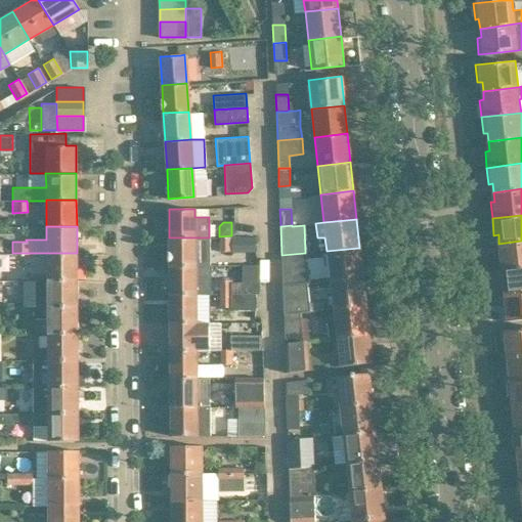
[(220,252),(255,251),(255,236),(220,236),(220,252)]
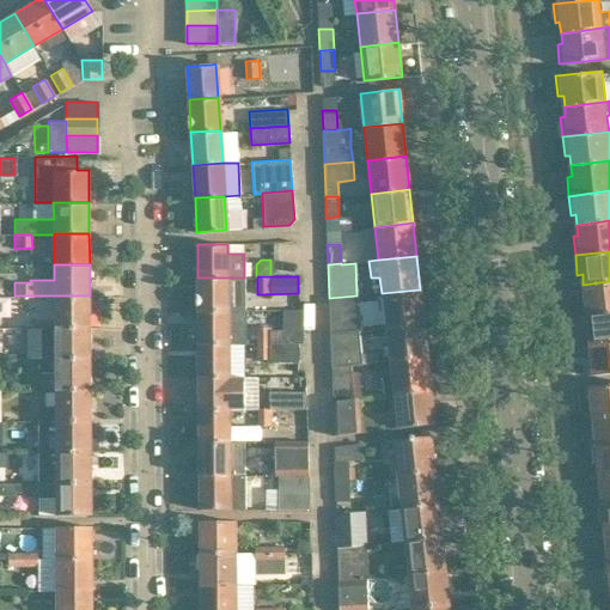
[(244,310),(244,278),(227,278),(197,278),(197,311),(229,310),(244,310)]
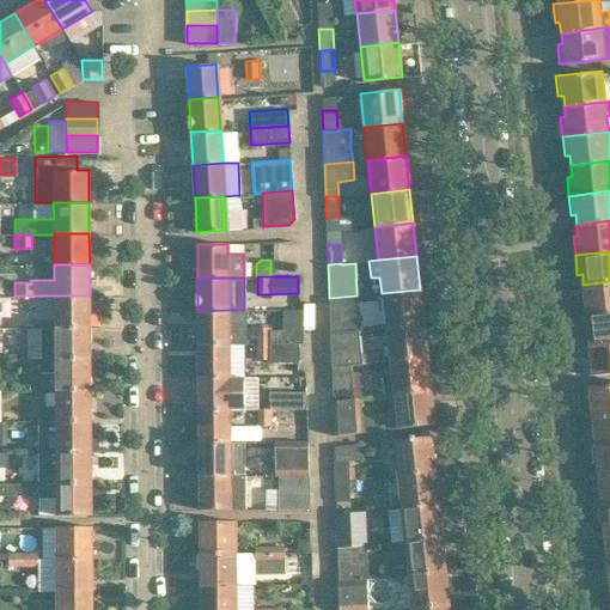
[(609,311),(609,281),(583,285),(584,296),(579,296),(581,315),(609,311)]
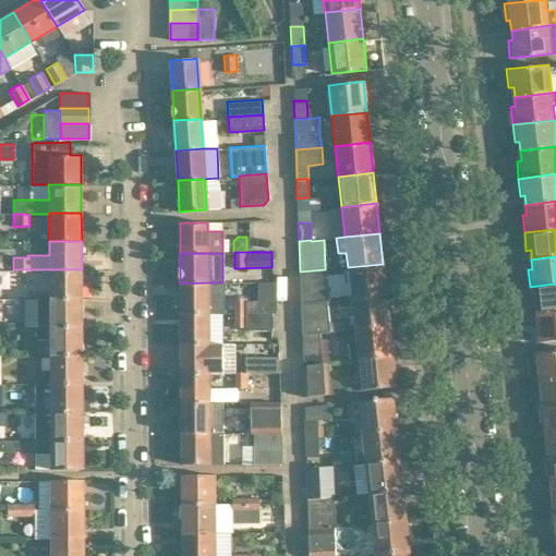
[(383,264),(348,267),(351,298),(386,294),(383,264)]
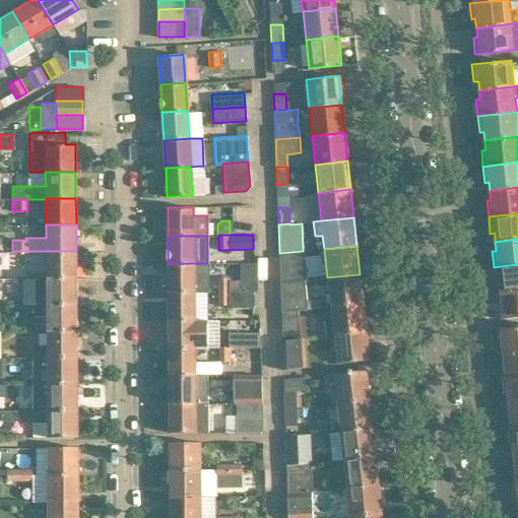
[(26,263),(26,251),(12,251),(13,263),(26,263)]
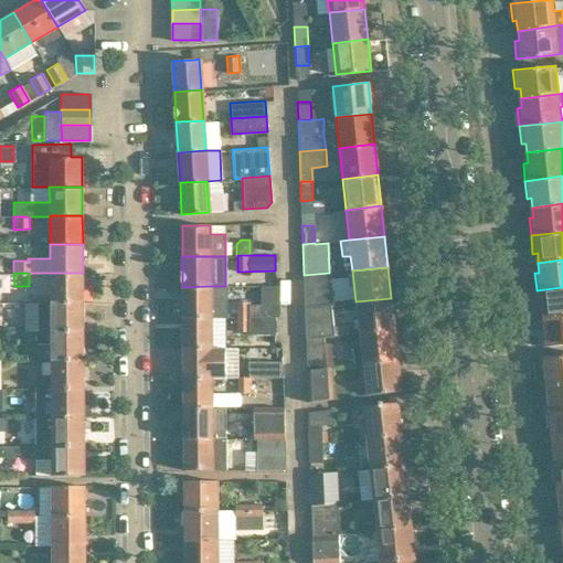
[(83,273),(51,273),(29,273),(51,274),(51,301),(83,301),(83,273)]
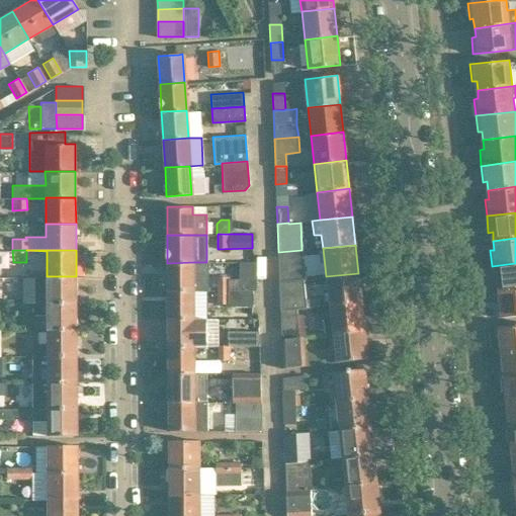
[(302,250),(278,252),(278,280),(303,278),(305,278),(302,250)]
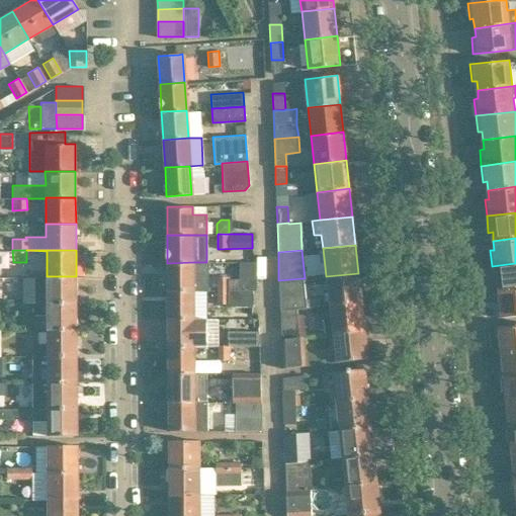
[(193,262),(167,263),(168,290),(193,290),(206,290),(206,262),(193,262)]
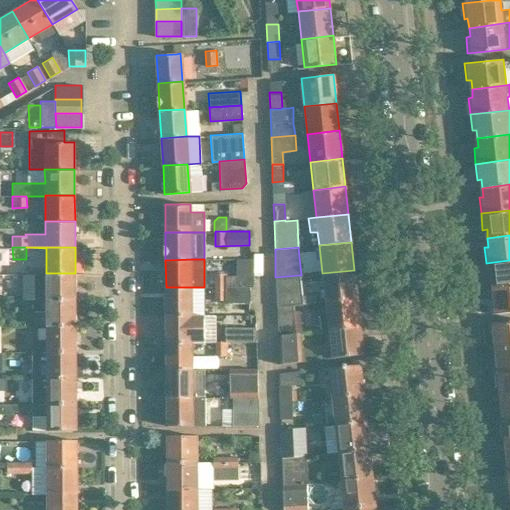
[(235,259),(235,274),(236,287),(249,286),(252,286),(252,259),(235,259)]
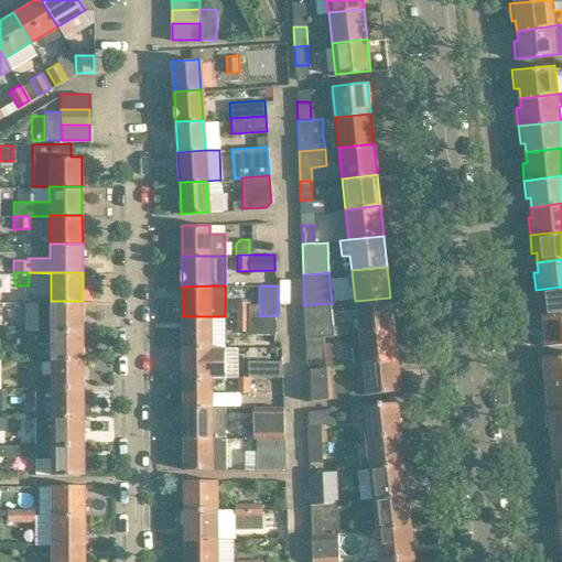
[(542,307),(543,316),(561,314),(561,287),(536,290),(538,307),(542,307)]
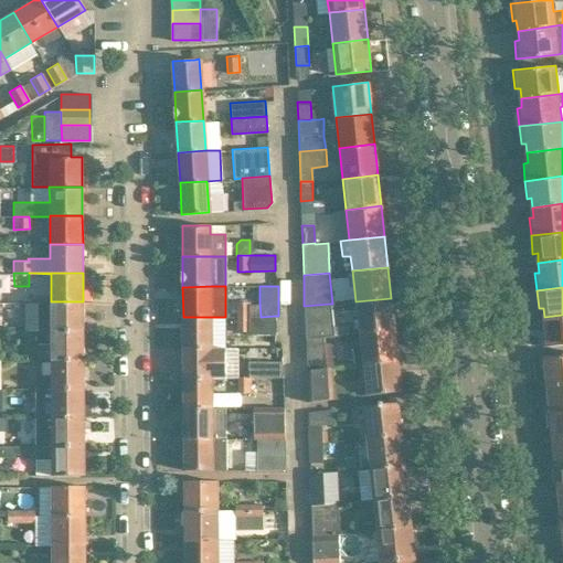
[(359,331),(394,328),(391,298),(356,301),(359,331)]
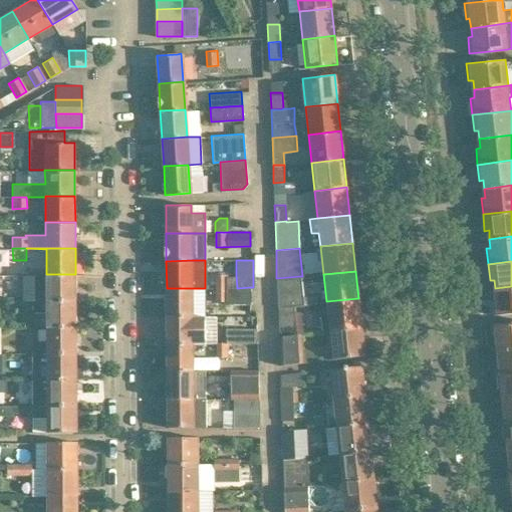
[(226,287),(226,273),(216,273),(216,287),(226,287)]
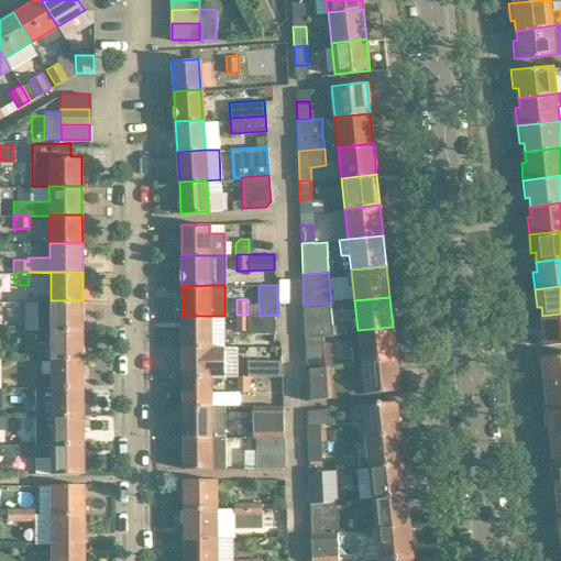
[(26,300),(25,325),(35,325),(35,300),(26,300)]
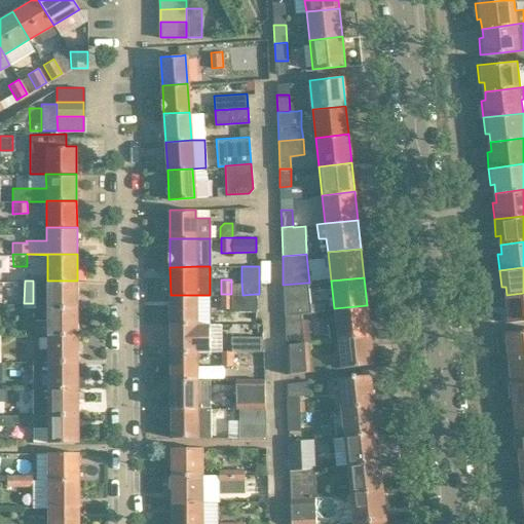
[(47,281),(34,281),(34,297),(34,307),(47,307),(77,307),(77,281),(47,281)]
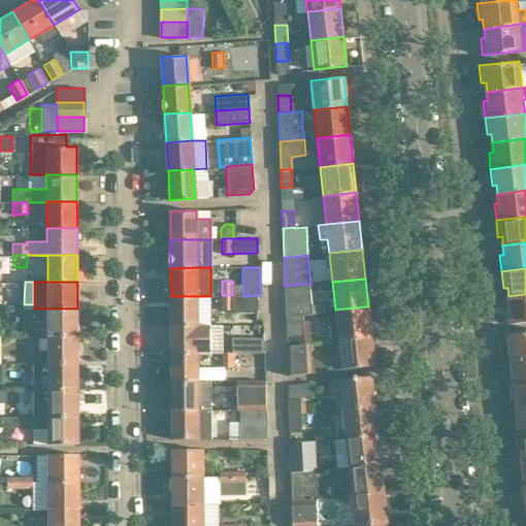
[(285,315),(302,314),(311,313),(310,304),(308,284),(284,286),(285,315)]
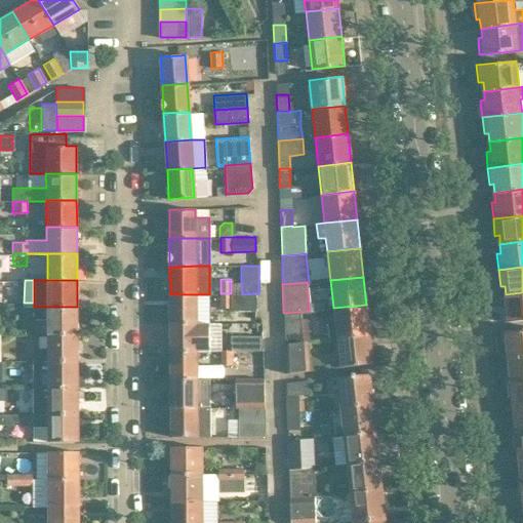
[(522,292),(506,294),(507,304),(501,305),(504,321),(522,319),(522,292)]
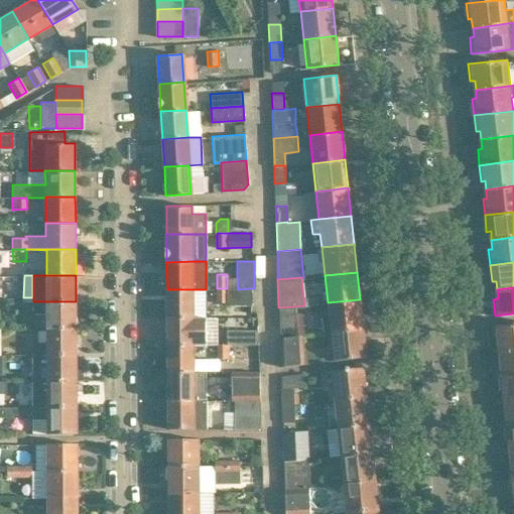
[(227,305),(251,305),(251,288),(238,289),(227,289),(227,288),(217,288),(217,303),(227,302),(227,305)]
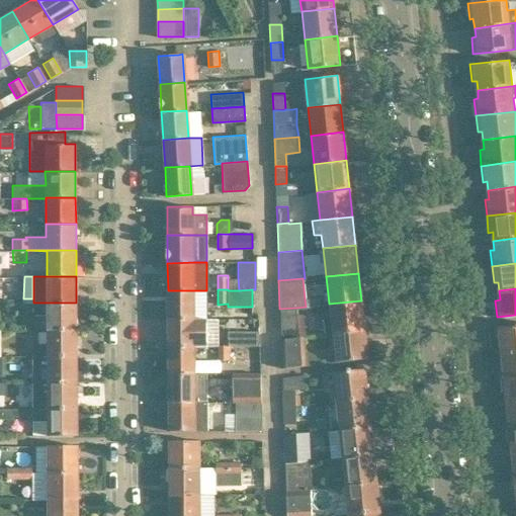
[(193,318),(193,290),(168,290),(168,318),(193,318)]
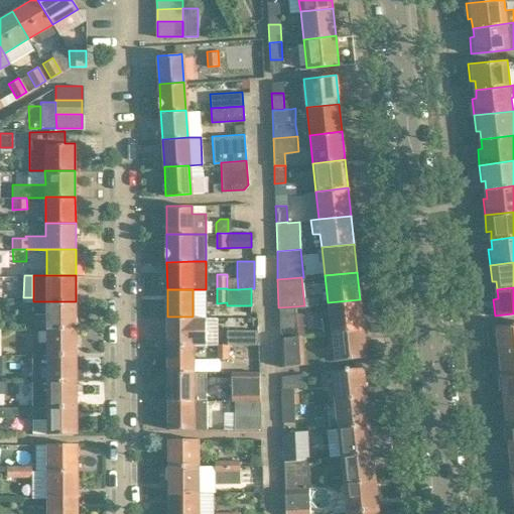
[(331,331),(363,327),(360,299),(328,302),(329,314),(320,315),(322,332),(331,331)]
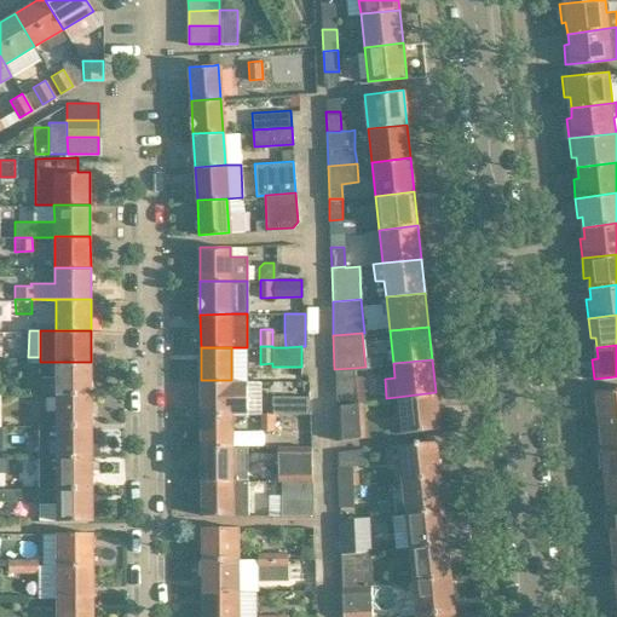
[(39,376),(56,376),(56,393),(91,393),(91,362),(56,362),(40,362),(39,362),(39,376)]
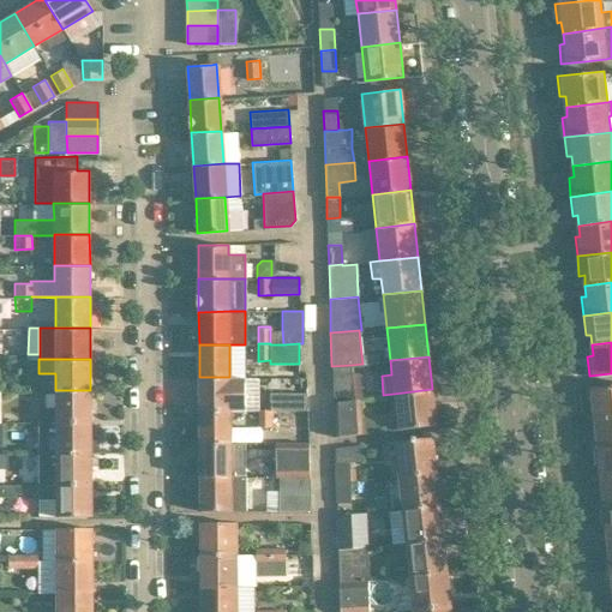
[(352,373),(333,376),(333,400),(361,396),(359,373),(352,373)]
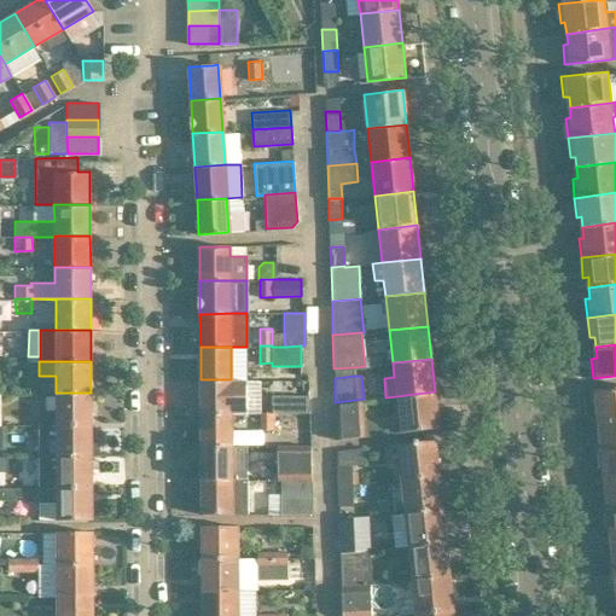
[(231,381),(231,379),(201,379),(201,395),(197,396),(193,399),(192,404),(193,407),(197,411),(201,412),(201,413),(231,413),(247,413),(247,379),(231,381)]
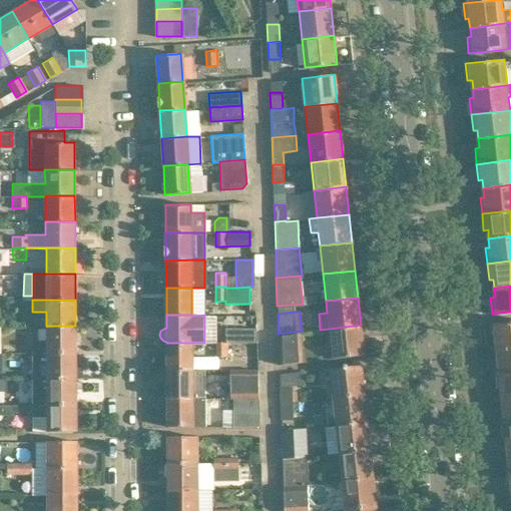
[(495,341),(496,350),(510,348),(510,322),(509,323),(489,325),(491,341),(495,341)]
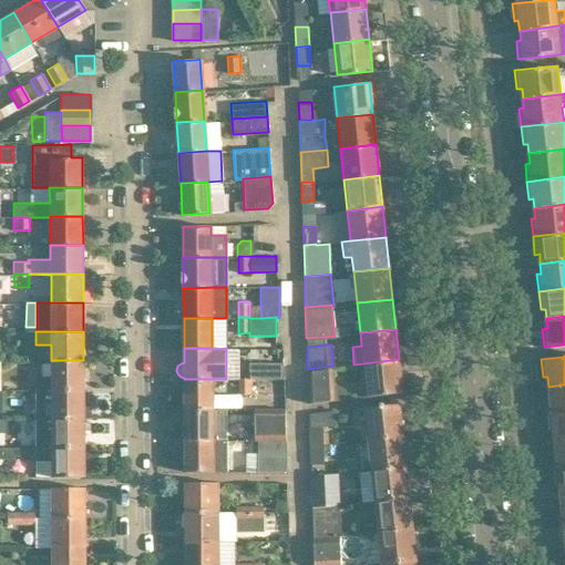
[(399,359),(363,363),(367,396),(402,392),(402,391),(408,389),(410,383),(409,377),(403,373),(400,373),(399,359)]
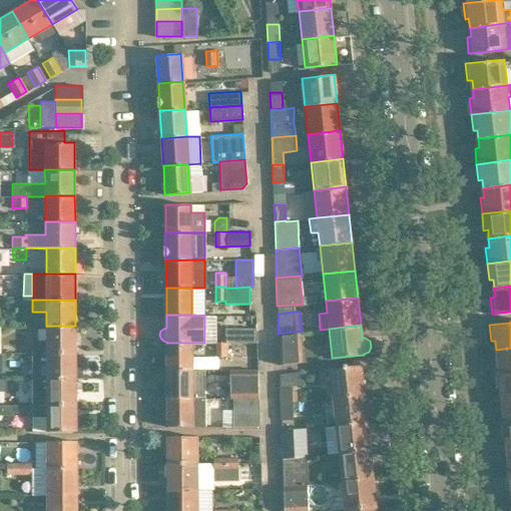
[(76,352),(75,326),(46,326),(46,341),(32,341),(32,352),(76,352)]
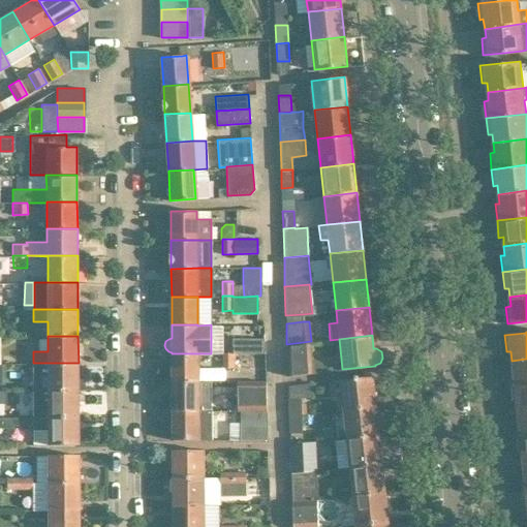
[(233,339),(233,353),(234,353),(265,352),(264,338),(233,339)]
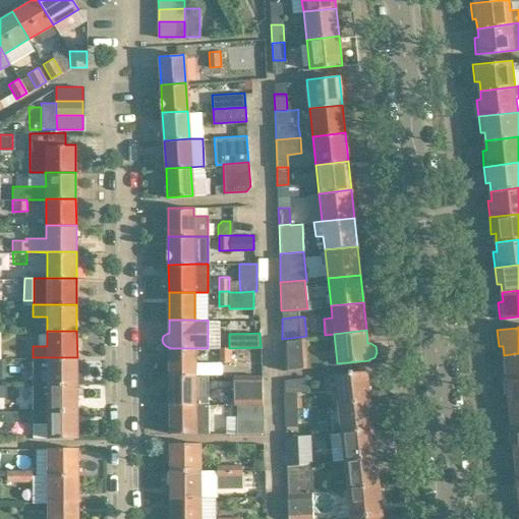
[(282,339),(283,369),(307,366),(306,336),(282,339)]
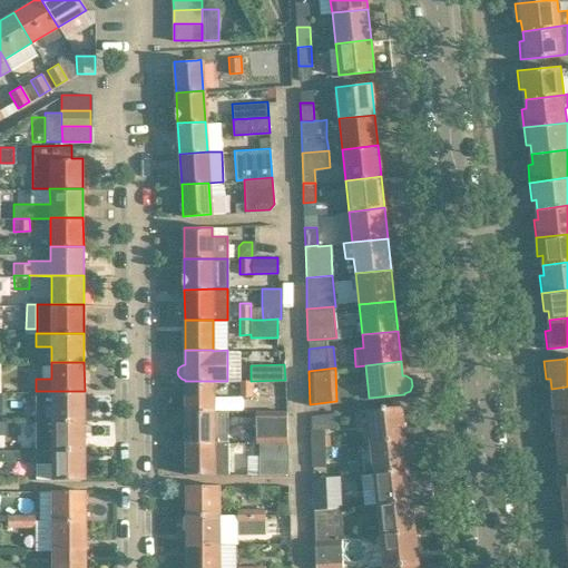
[(213,381),(185,381),(185,412),(214,411),(213,381)]
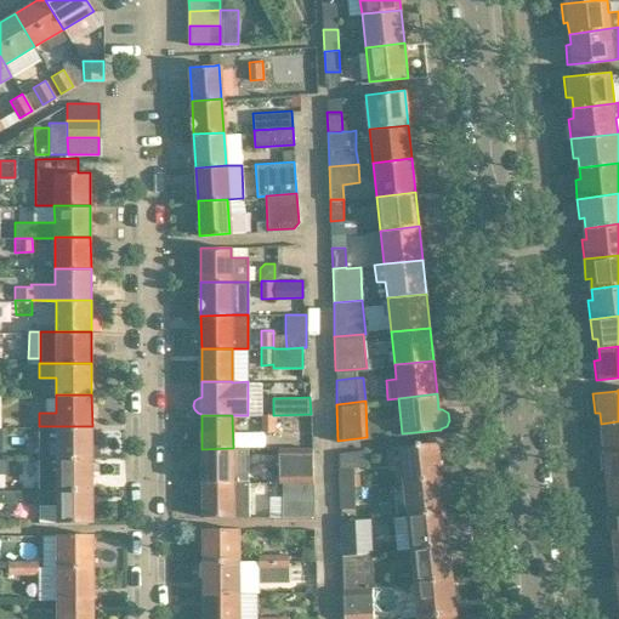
[(273,415),(262,416),(262,431),(274,431),(274,415),(273,415)]
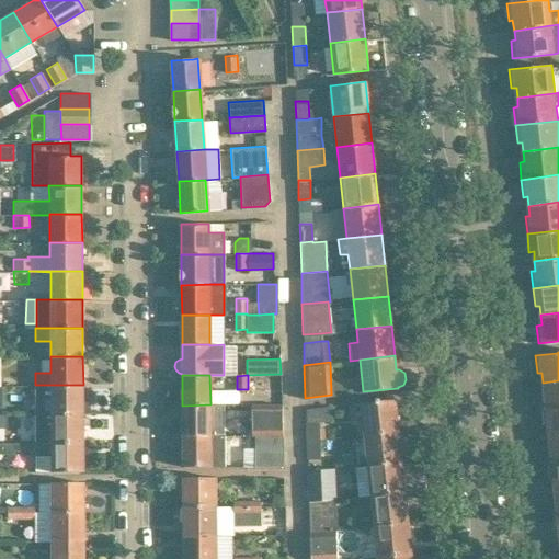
[(542,410),(558,408),(558,380),(543,383),(544,392),(539,392),(542,410)]
